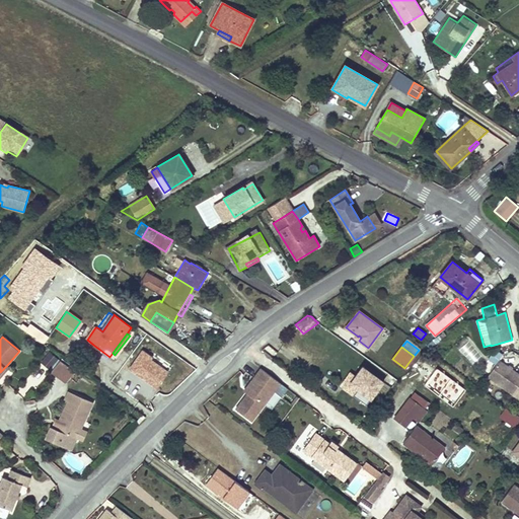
[(488,357),(494,364),(503,356),(498,350),(488,357)]
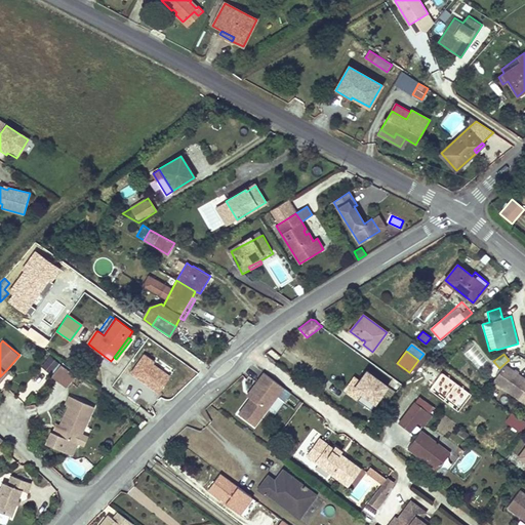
[(77,375),(61,364),(51,375),(68,387),(77,375)]
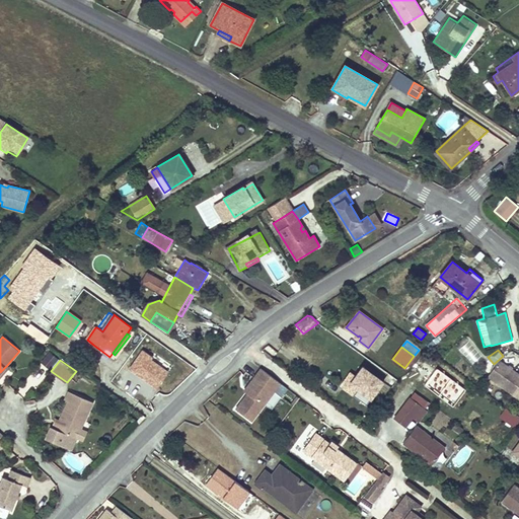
[(518,385),(518,374),(499,361),(488,376),(513,394),(518,385)]
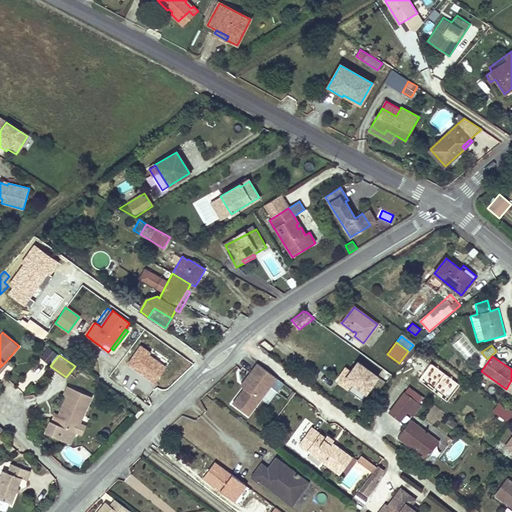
[(338,383),(363,399),(380,374),(355,357),(338,383)]
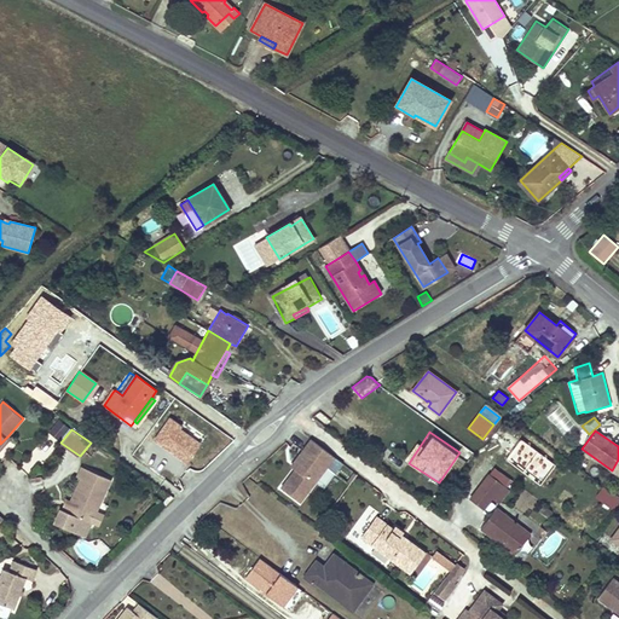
[(0,450),(11,438),(9,435),(0,444),(0,450)]
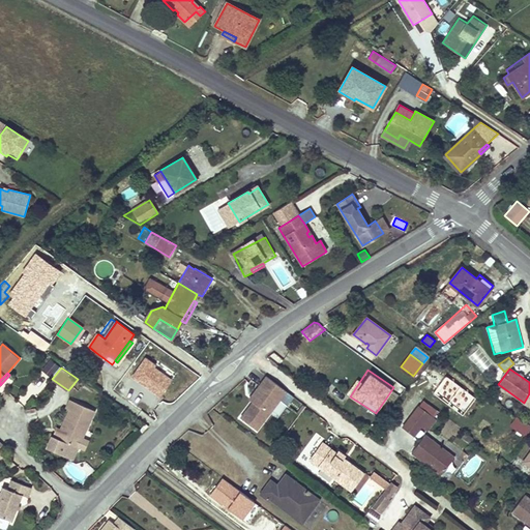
[(258,429),(286,391),(266,376),(248,399),(253,402),(242,416),(258,429)]
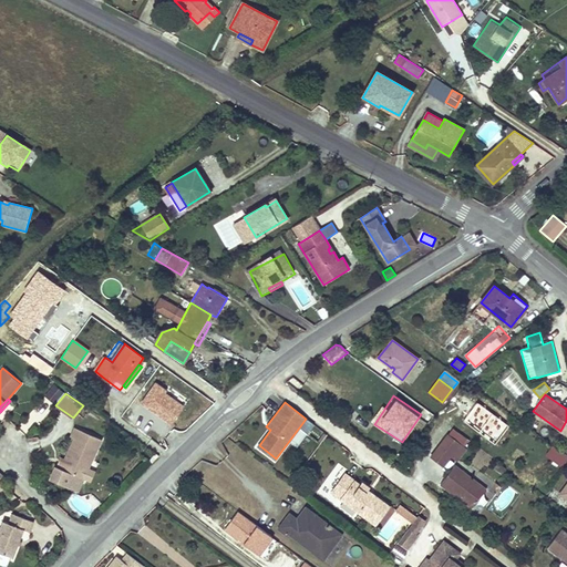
[(74,439),(65,460),(61,468),(58,467),(57,466),(50,480),(70,488),(70,487),(75,474),(84,478),(85,477),(89,471),(89,468),(102,440),(75,428),(71,437),(74,439)]
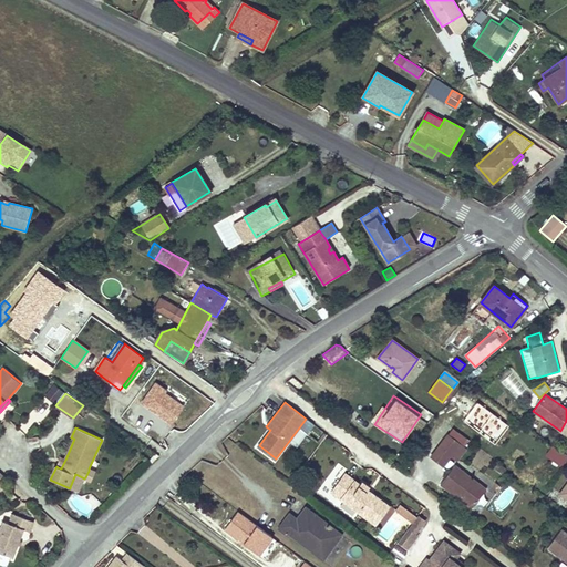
[(463,446),(447,435),(431,456),(443,466),(451,455),(454,457),(463,446)]
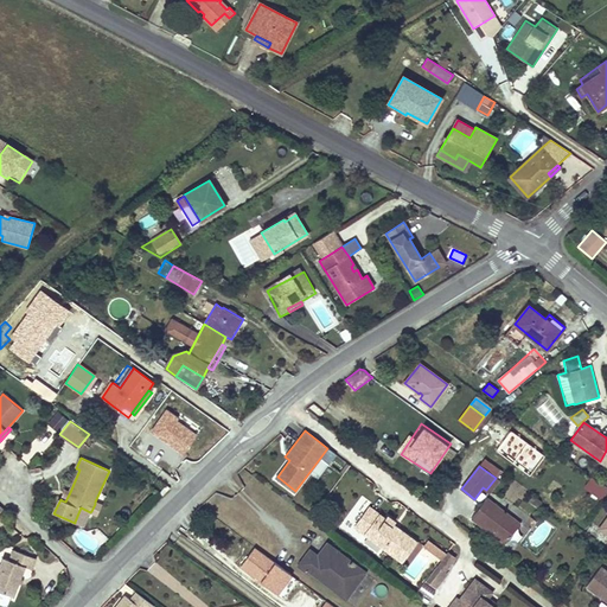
[(499,481),(496,478),(486,490),(490,492),(499,481)]
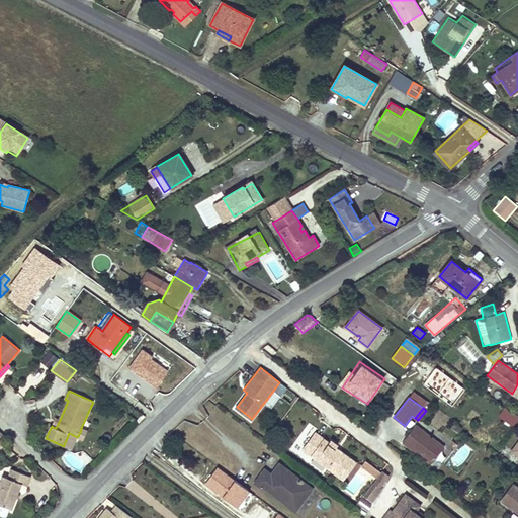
[(444,447),(416,425),(403,442),(417,453),(419,451),(432,462),(444,447)]
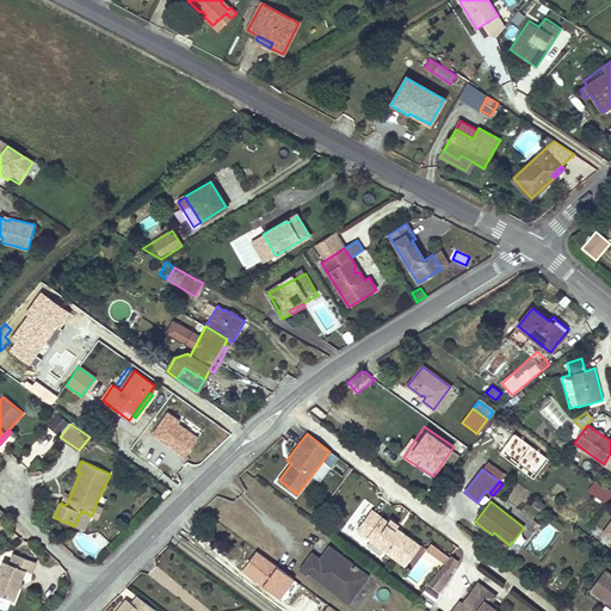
[(98,518),(103,508),(96,505),(96,507),(92,514),(98,518)]
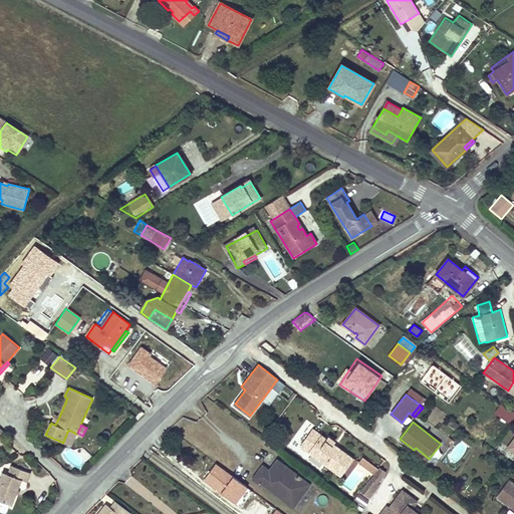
[(334,442),(327,437),(325,439),(312,429),(300,446),(341,476),(353,459),(337,448),(336,450),(331,446),(332,444),(334,442)]
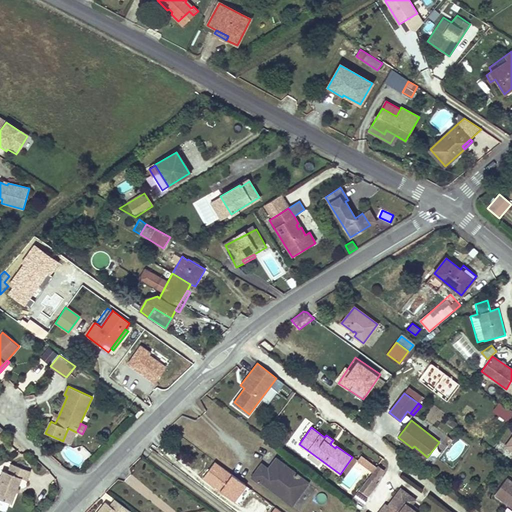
[(76,432),(68,428),(63,440),(71,444),(76,432)]
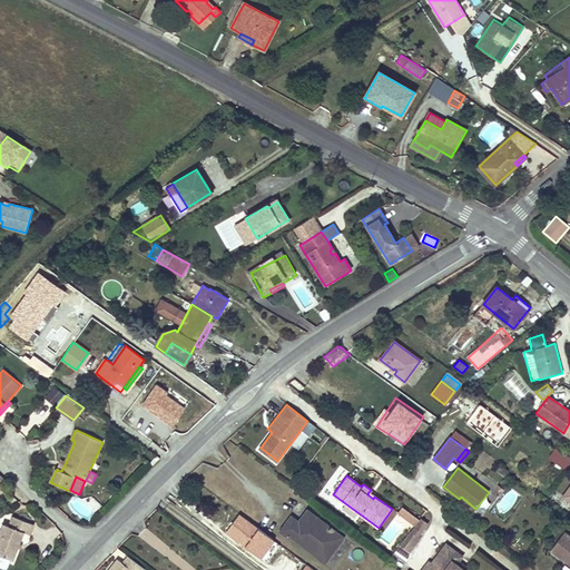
[(461,497),(459,499),(474,511),(475,509),(461,497)]
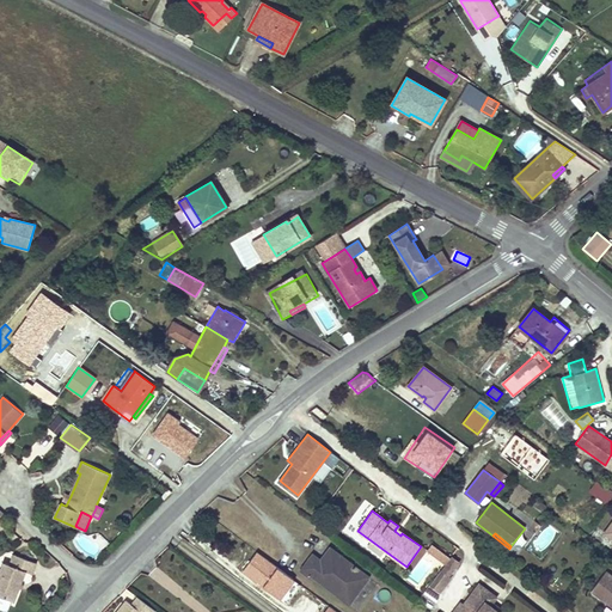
[(361,571),(330,549),(320,561),(312,555),(300,571),(308,577),(311,575),(325,587),(328,583),(331,587),(329,589),(341,598),(361,571)]
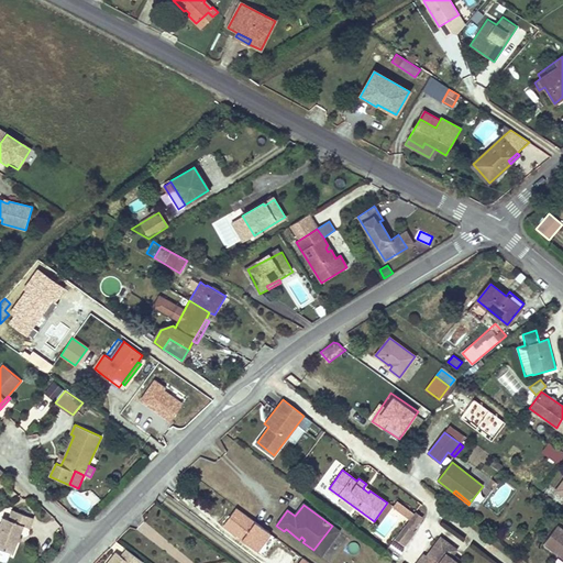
[(271,533),(236,507),(236,508),(223,525),(257,551),(271,533)]
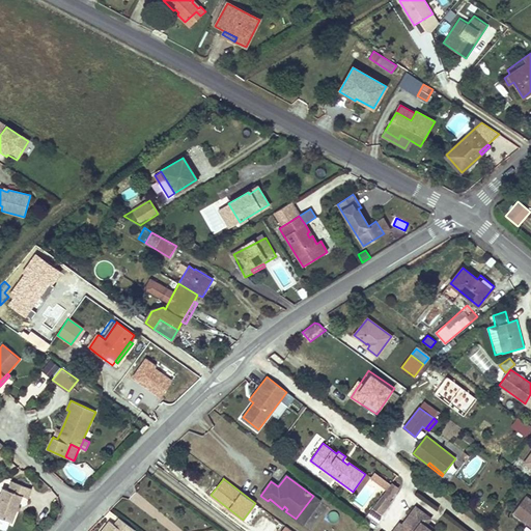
[(31,488),(11,481),(8,490),(2,487),(0,493),(0,515),(11,521),(22,496),(27,498),(31,488)]
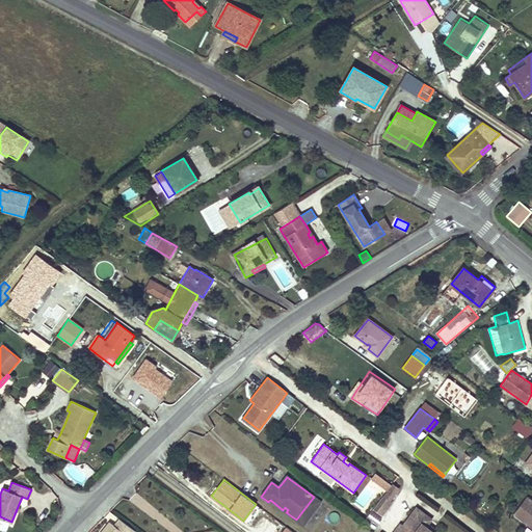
[(382,497),(390,501),(399,488),(393,483),(382,497)]
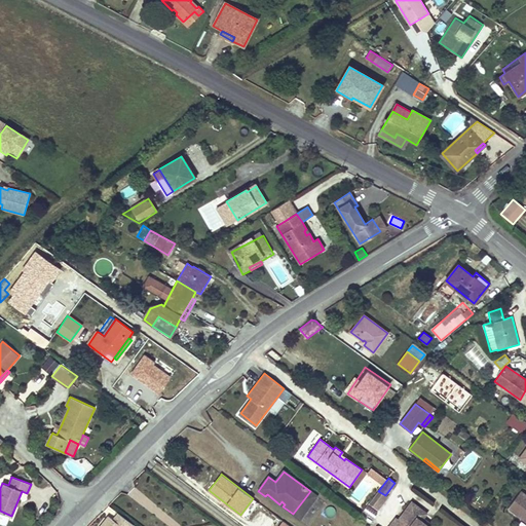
[(355,487),(352,499),(363,501),(366,490),(355,487)]
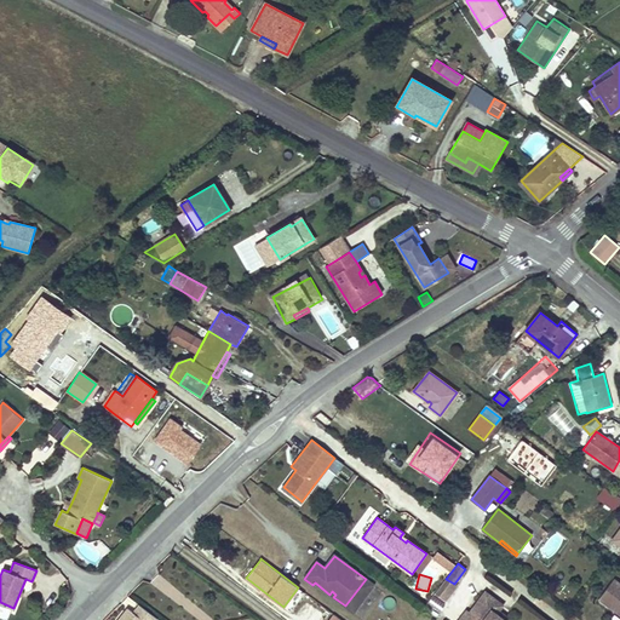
[(373,585),(366,579),(345,606),(352,612),(373,585)]
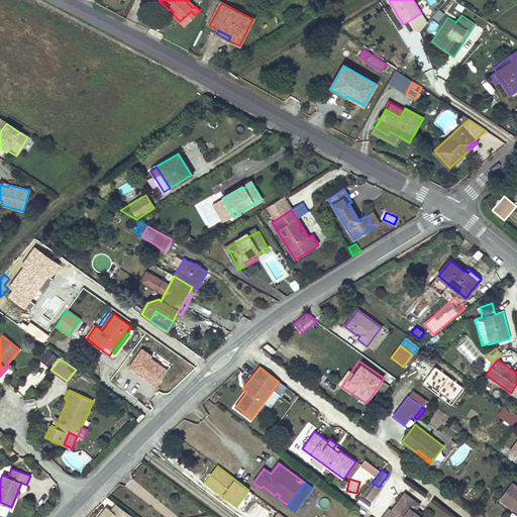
[(516,486),(512,483),(499,500),(516,513),(516,486)]
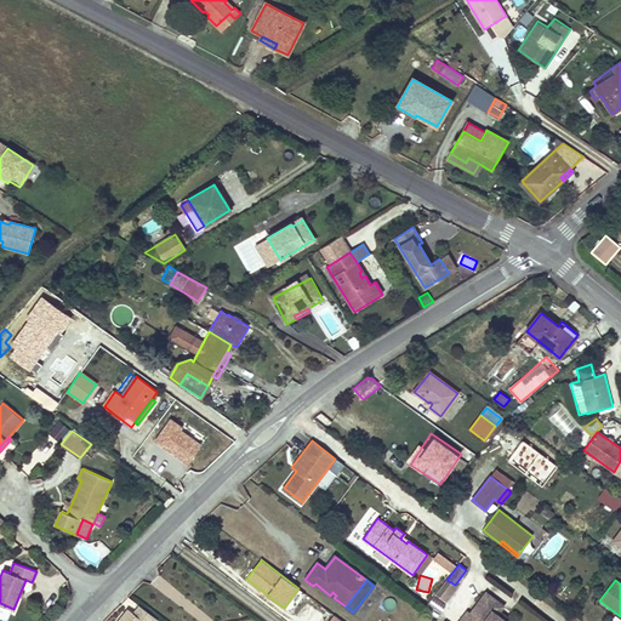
[(499,611),(503,607),(485,593),(471,614),(468,611),(460,620),(505,620),(503,620),(496,615),(499,611)]
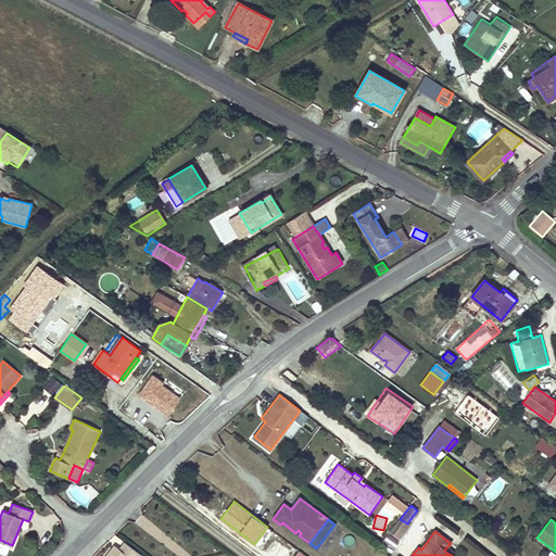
[(140,555),(141,555),(128,544),(122,552),(117,547),(109,555),(140,555)]
